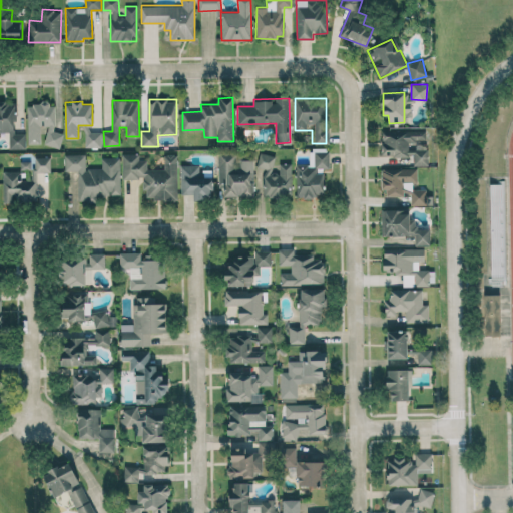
[(25,148),(25,133),(15,133),(15,102),(0,102),(0,134),(9,134),(10,148),(25,148)]
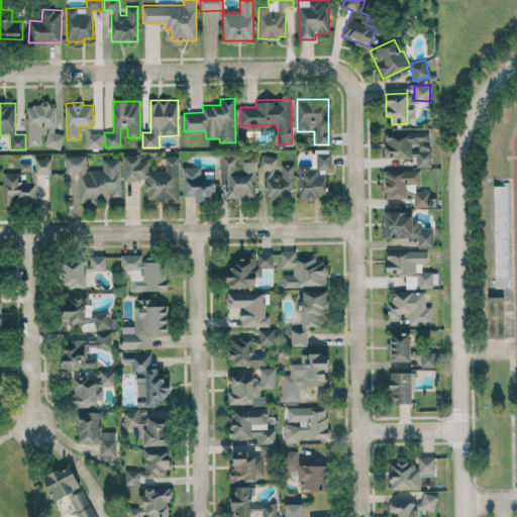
[(28,144),(41,144),(41,127),(46,127),(46,147),(63,147),(63,132),(56,132),(56,104),(28,104),(28,144)]
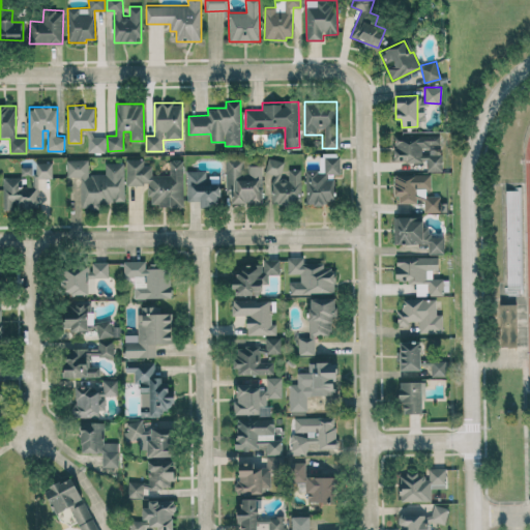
[(441,171),(441,135),(394,135),(394,162),(427,162),(427,171),(441,171)]
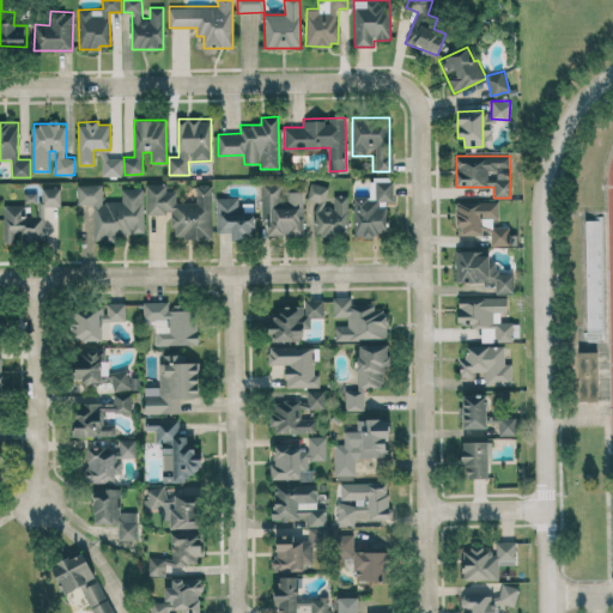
[(122,175),(122,158),(102,158),(102,175),(122,175)]
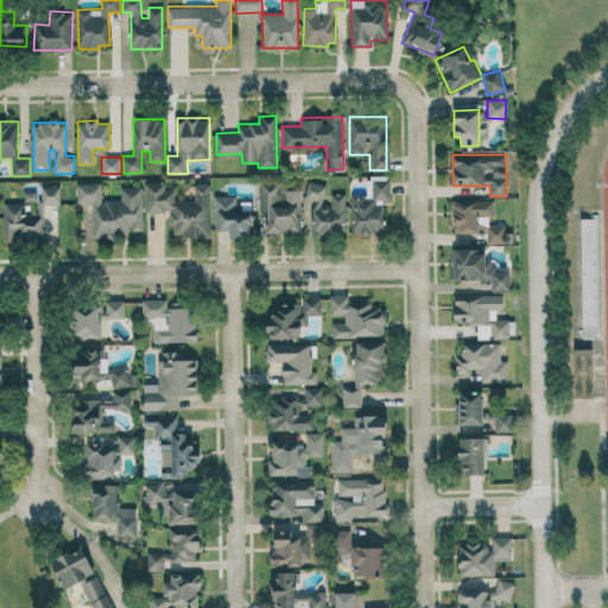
[(352,233),(384,233),(384,200),(391,200),(390,177),(367,177),(368,195),(350,195),(352,233)]
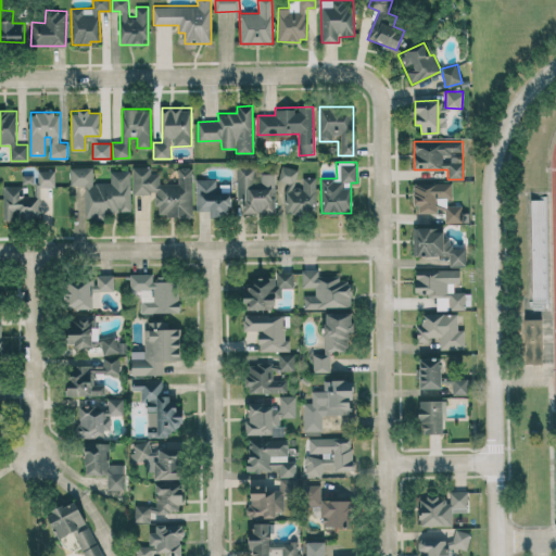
[(192,216),(192,167),(178,167),(178,182),(160,182),(160,173),(151,173),(151,166),(133,166),(133,193),(156,193),(156,216),(192,216)]
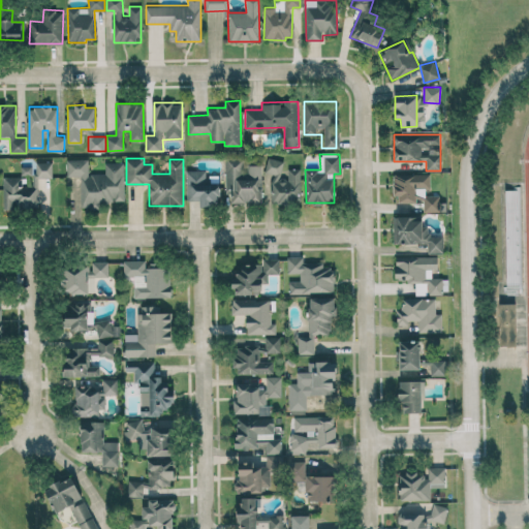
[(81,205),(124,204),(124,162),(104,162),(105,173),(89,174),(88,159),(67,159),(67,176),(81,176),(81,205)]
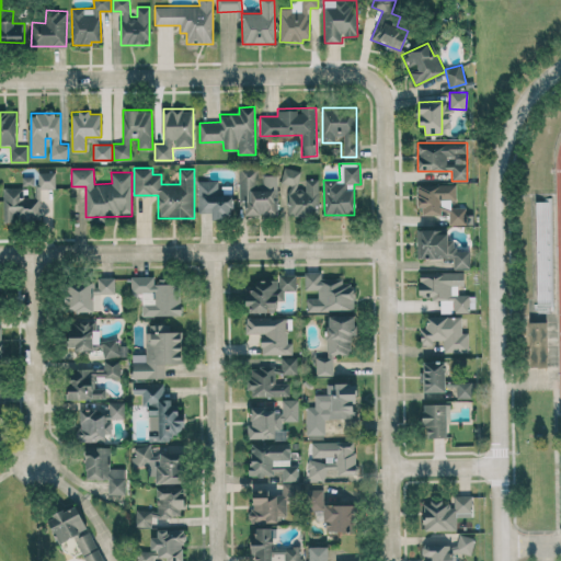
[(288,215),(318,216),(319,179),(305,179),(305,189),(299,189),(299,169),(283,169),(283,183),(289,183),(288,215)]
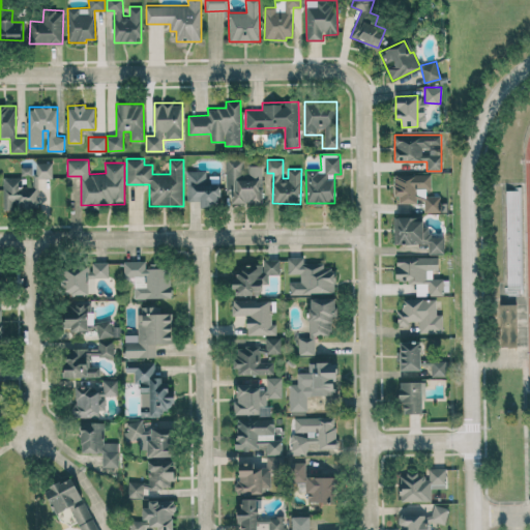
[(262,165),(245,165),(245,160),(226,160),(226,188),(232,188),(232,202),(262,203),(262,165)]
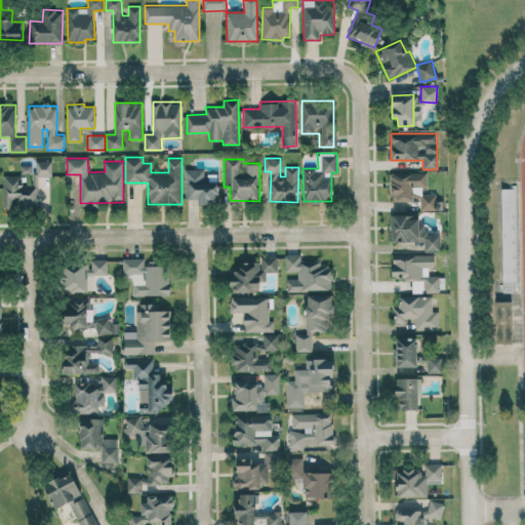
[(52,161),(37,161),(37,175),(51,175),(52,161)]
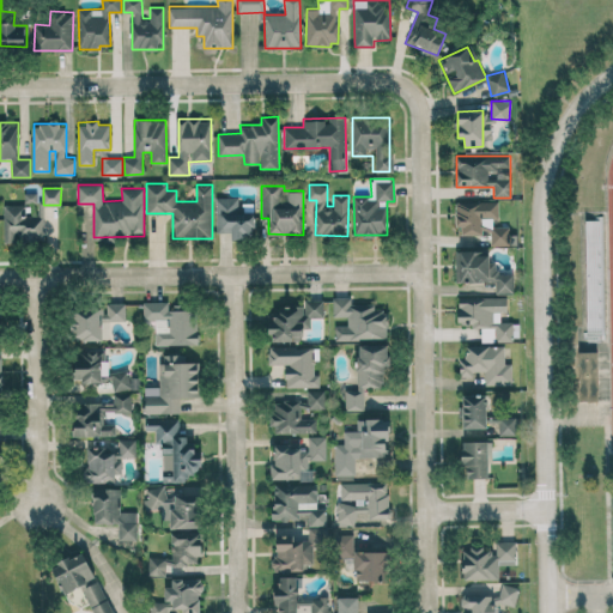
[(231,240),(255,238),(254,212),(238,213),(238,196),(216,198),(217,232),(231,232),(231,240)]
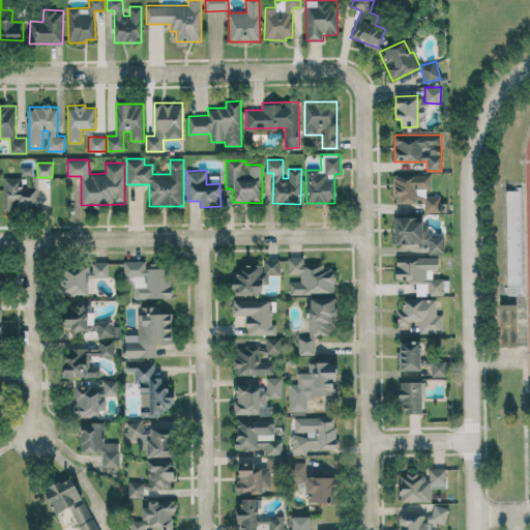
[(430,174),(395,174),(395,202),(424,202),(424,212),(441,212),(441,195),(430,195),(430,174)]
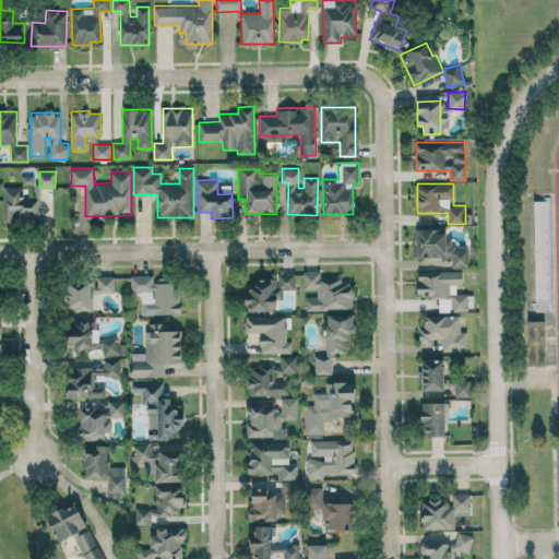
[(3,186),(3,221),(15,221),(15,218),(39,218),(39,197),(24,197),(24,186),(3,186)]
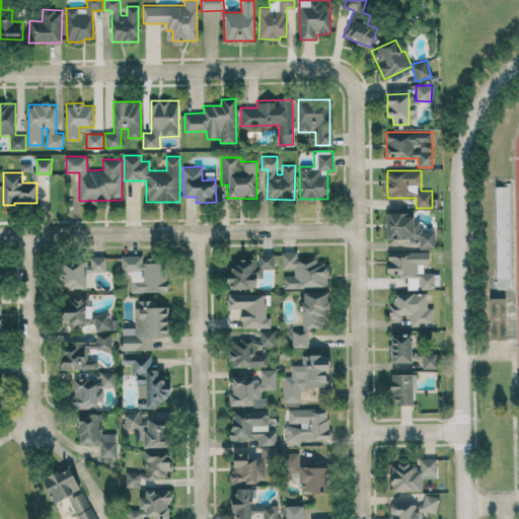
[(385,212),(386,238),(420,238),(420,248),(435,247),(434,232),(422,232),(422,223),(414,223),(414,212),(385,212)]
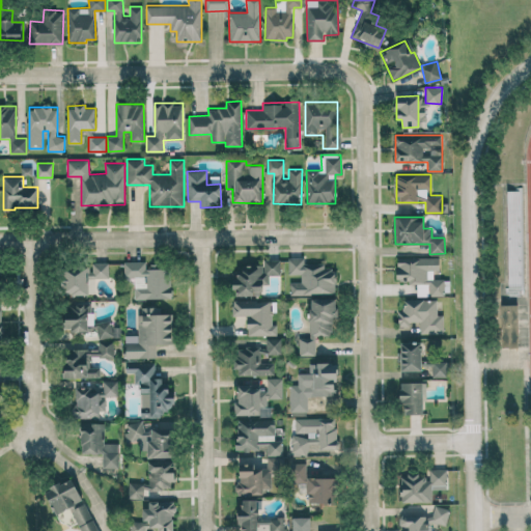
[(396,257),(397,281),(417,281),(417,296),(445,295),(444,278),(434,278),(432,270),(440,270),(439,256),(396,257)]
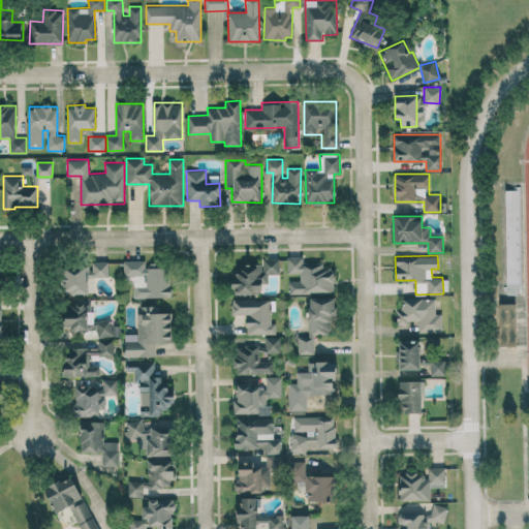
[(289,292),(335,292),(335,268),(323,268),(323,261),(303,261),(303,256),(287,256),(287,273),(300,273),(300,280),(289,280),(289,292)]
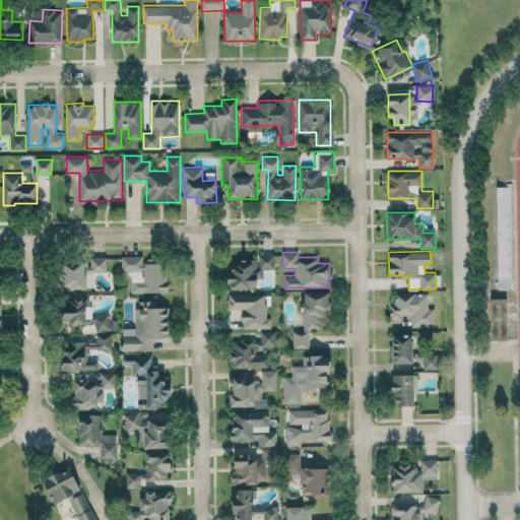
[(274,254),(257,254),(257,259),(237,259),(237,268),(229,268),(229,282),(231,282),(231,288),(257,289),(257,278),(261,278),(262,268),(274,269),(274,254)]
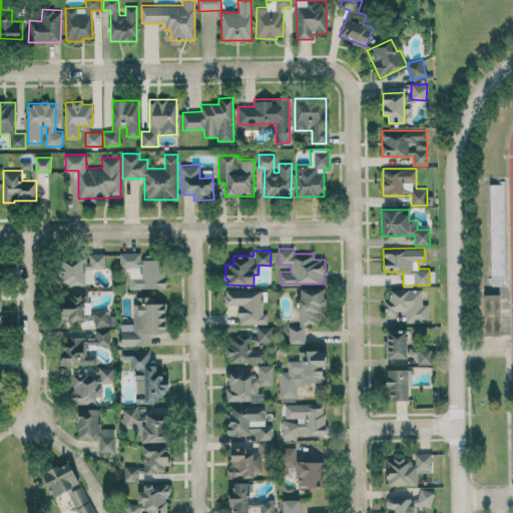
[(130,289),(166,288),(165,259),(141,260),(140,251),(119,252),(120,267),(129,267),(130,289)]
